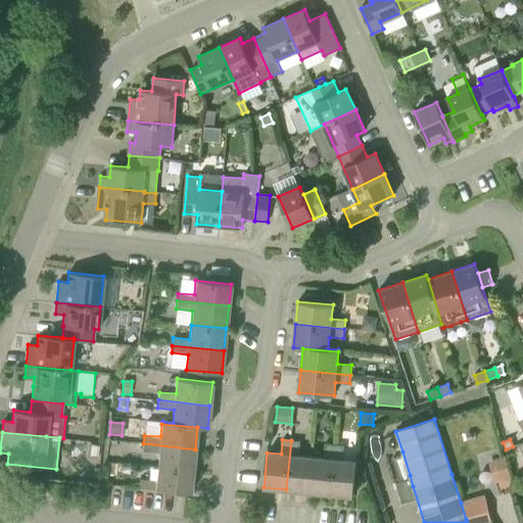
[(300,441),(291,440),(286,489),(308,492),(312,457),(299,456),(300,441)]
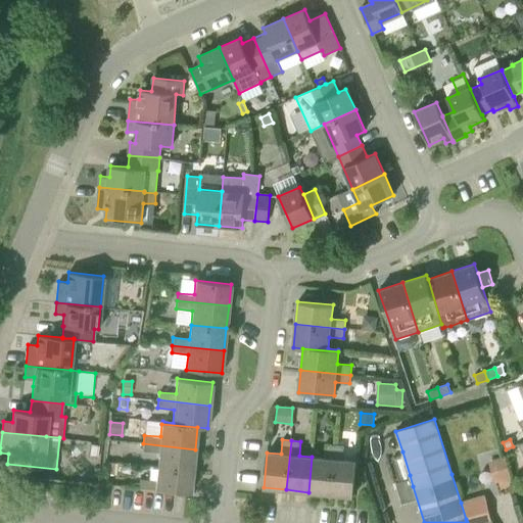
[(96,457),(98,445),(91,443),(89,456),(96,457)]
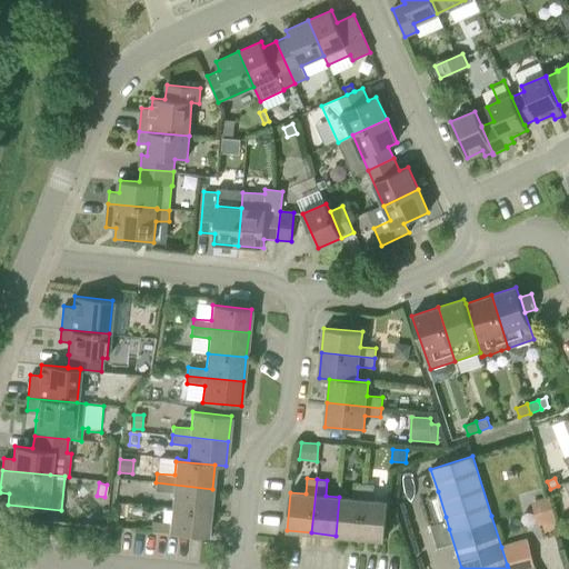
[(210,512),(212,489),(156,482),(156,490),(173,492),(171,508),(210,512)]
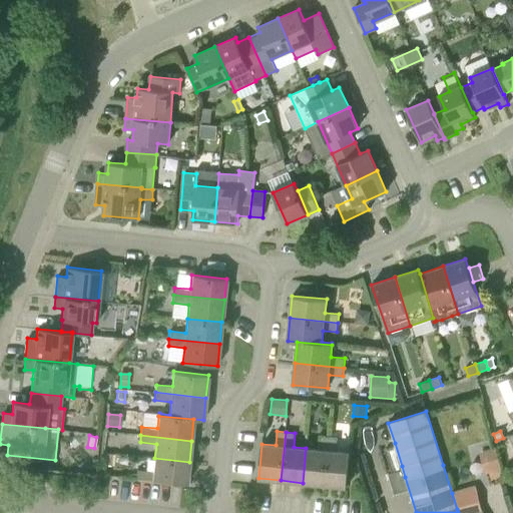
[(325,485),(330,436),(320,435),(319,449),(306,448),(303,483),(325,485)]
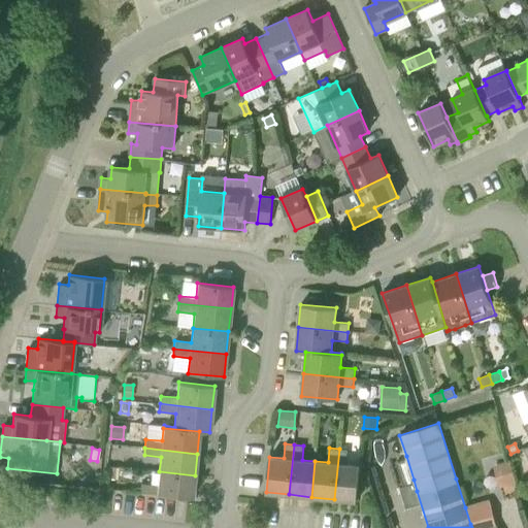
[(339,449),(334,499),(357,501),(360,465),(347,464),(348,450),(339,449)]
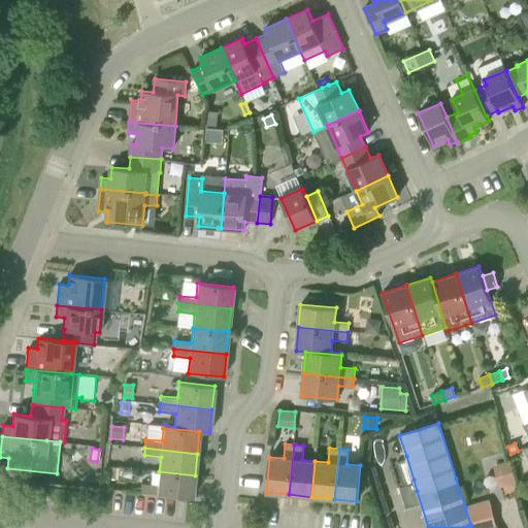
[(404,483),(414,480),(406,456),(396,459),(404,483)]
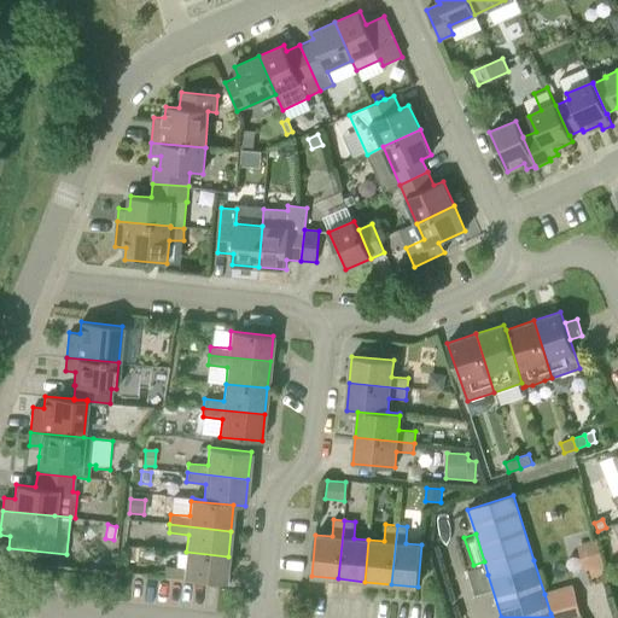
[(606,577),(595,541),(576,546),(583,570),(589,569),(593,582),(606,577)]
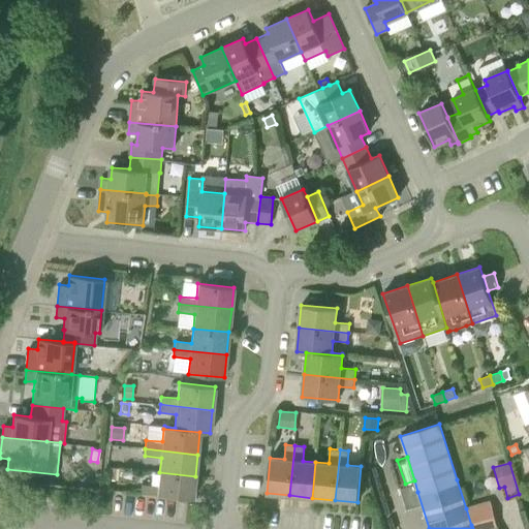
[(115,479),(117,469),(107,468),(106,479),(115,479)]
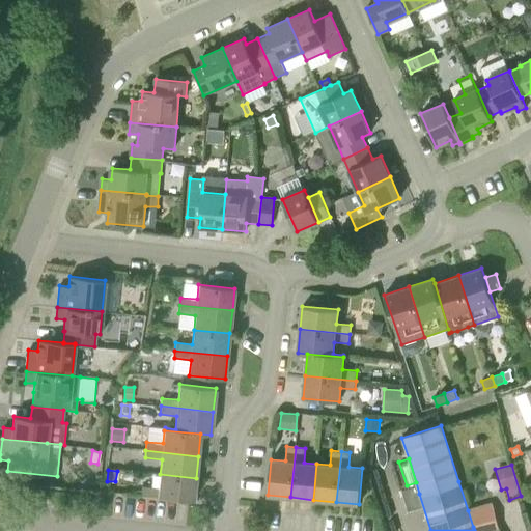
[(196,478),(160,474),(159,487),(142,486),(141,495),(194,500),(196,478)]
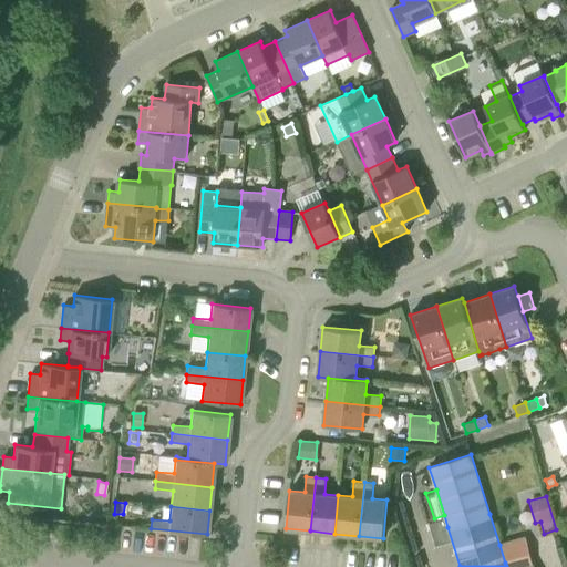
[(505,563),(506,566),(534,566),(534,563),(533,563),(526,538),(500,545),(505,563)]
